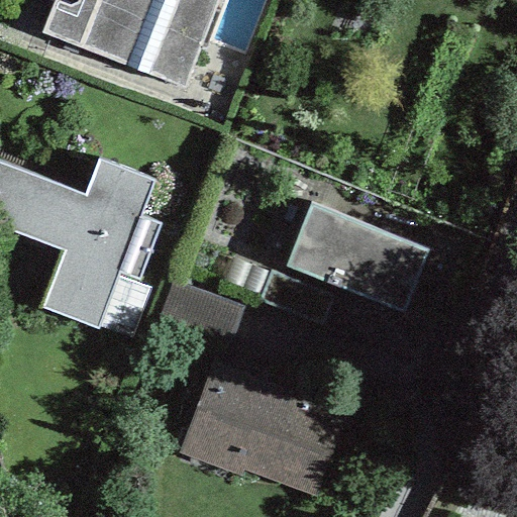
[(55,0),(42,33),(182,87),(214,0),(55,0)]
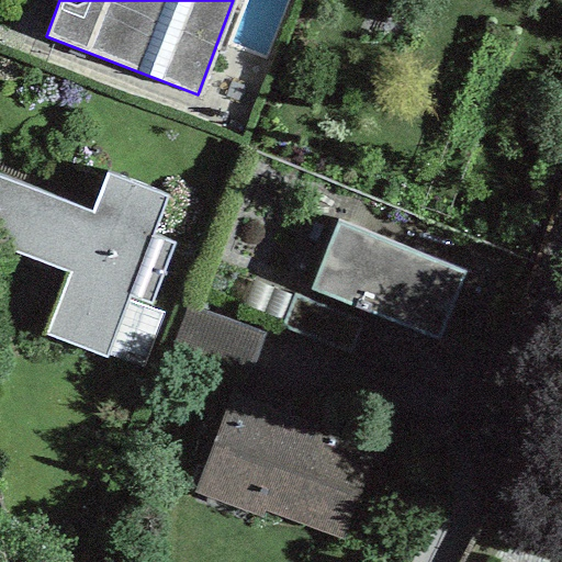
[(90,211),(0,177),(0,247),(67,273),(43,336),(105,360),(128,298),(149,305),(171,246),(150,238),(166,197),(104,173),(90,211)]
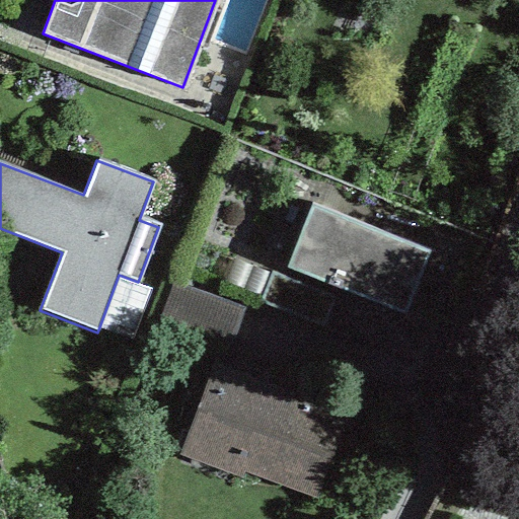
[(428,255),(311,207),(285,269),(402,317),(428,255)]
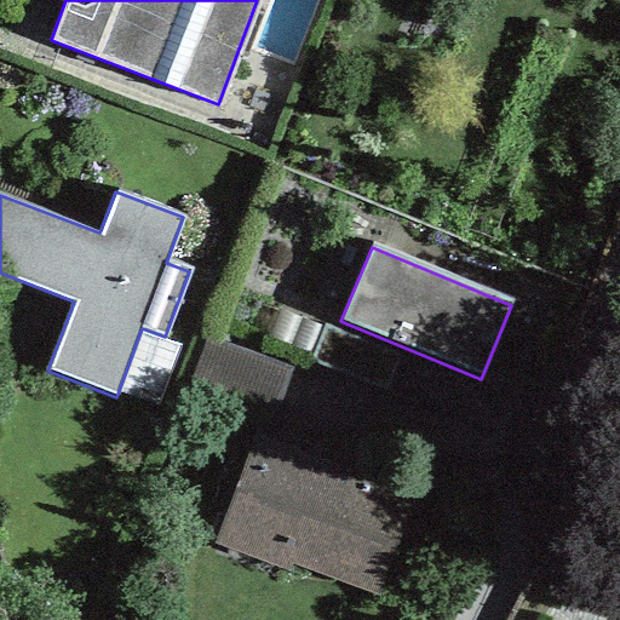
[(397,356),(322,327),(309,360),(384,390),(397,356)]
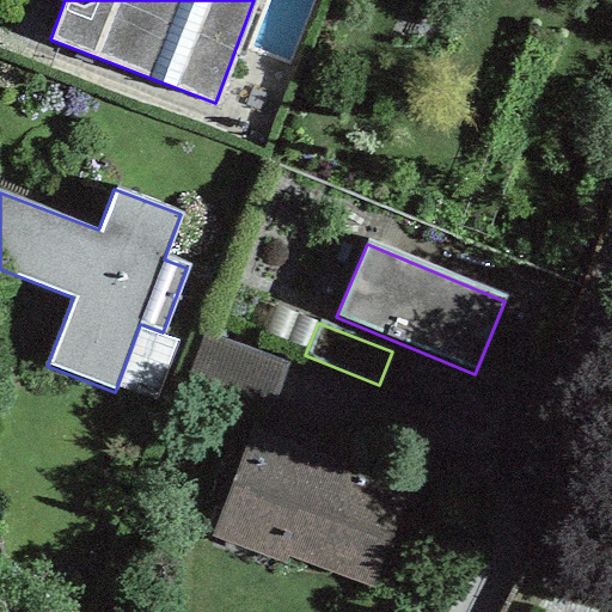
[(405,490),(245,434),(208,539),(283,567),(286,557),(371,588),(405,490)]
